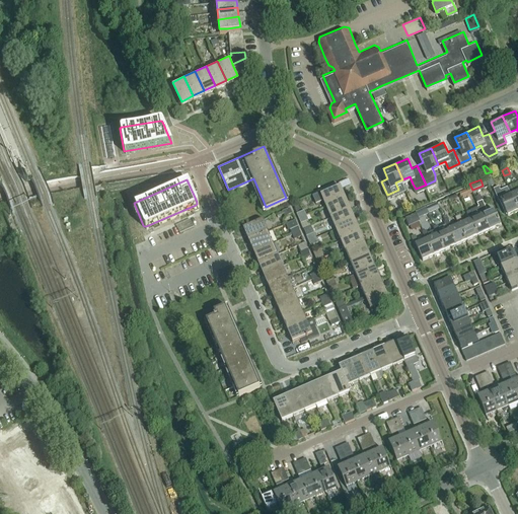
[(511,181),(507,184),(510,192),(511,191),(517,205),(517,188),(514,190),(511,181)]
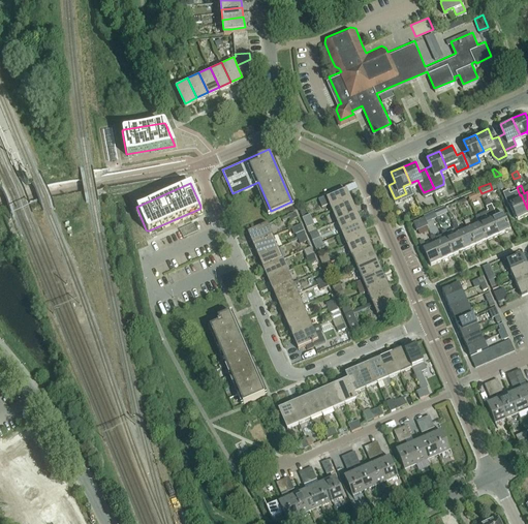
[(332,207),(352,198),(347,186),(328,194),(327,192),(318,195),(321,204),(329,201),(332,207)]
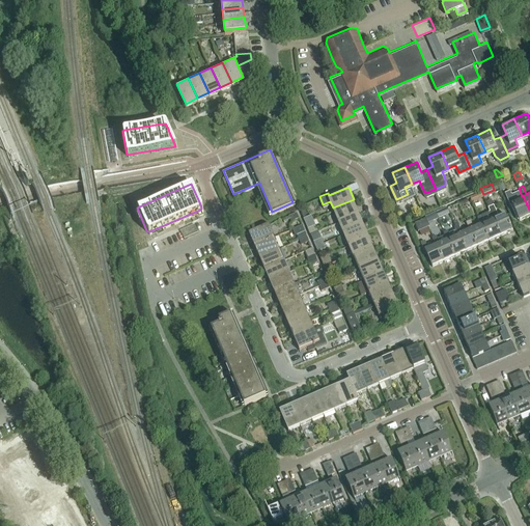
[(509,187),(504,190),(510,202),(511,201),(519,217),(529,212),(529,210),(523,195),(522,196),(519,188),(511,191),(509,187)]
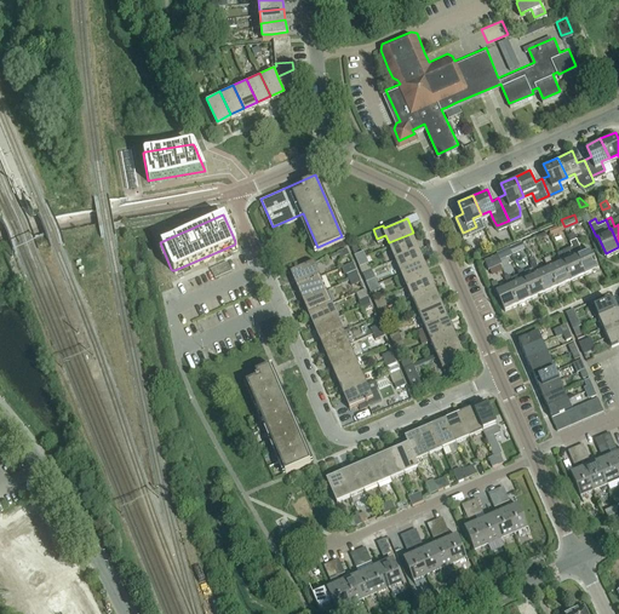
[(556,223),(548,227),(550,233),(559,228),(556,223)]
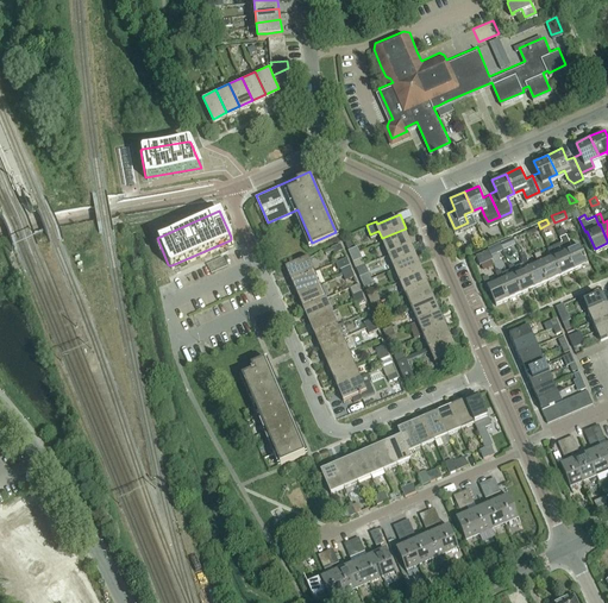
[(382,238),(388,251),(411,242),(406,228),(382,238)]
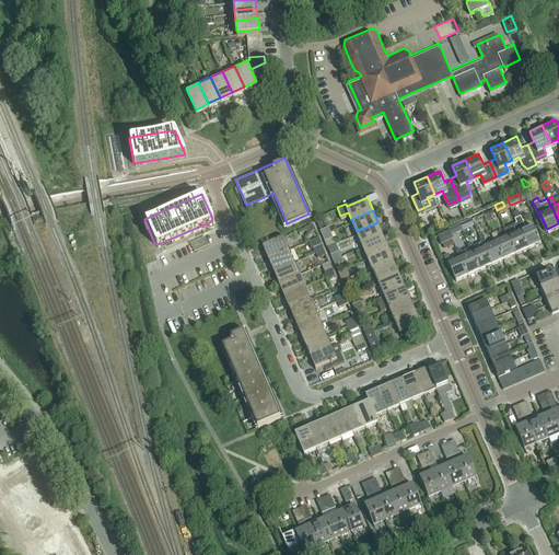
[(513,215),(514,219),(519,228),(520,228),(528,244),(540,239),(533,222),(524,226),(517,212),(513,215)]
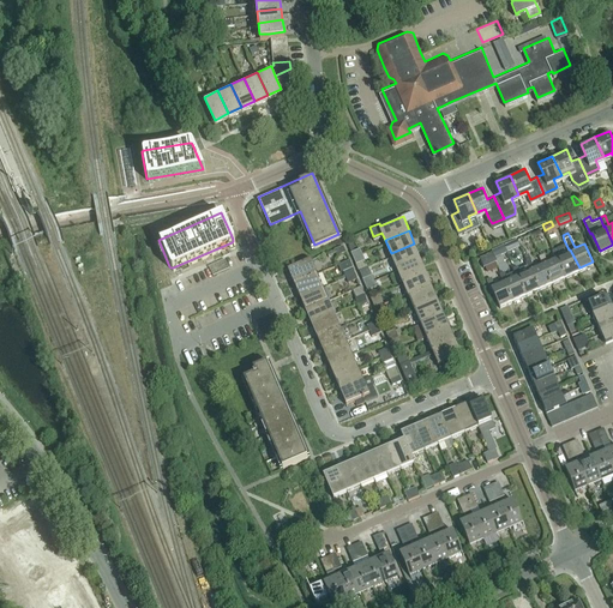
[(511,238),(503,241),(506,248),(515,245),(511,238)]
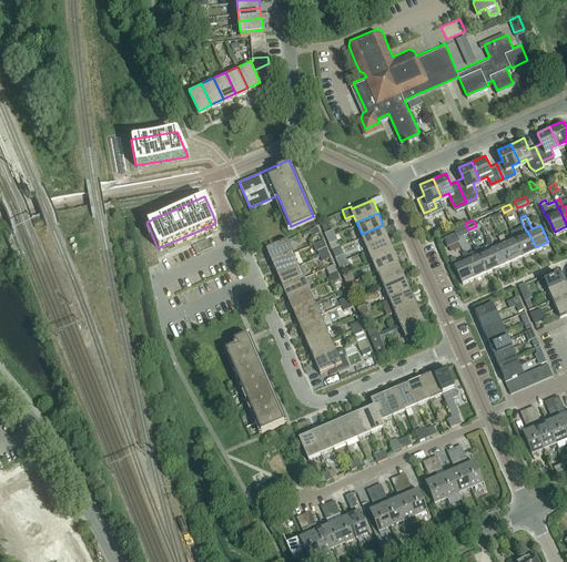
[(515,225),(510,227),(514,236),(515,236),(523,253),(536,247),(527,231),(526,231),(522,222),(515,224),(515,225)]
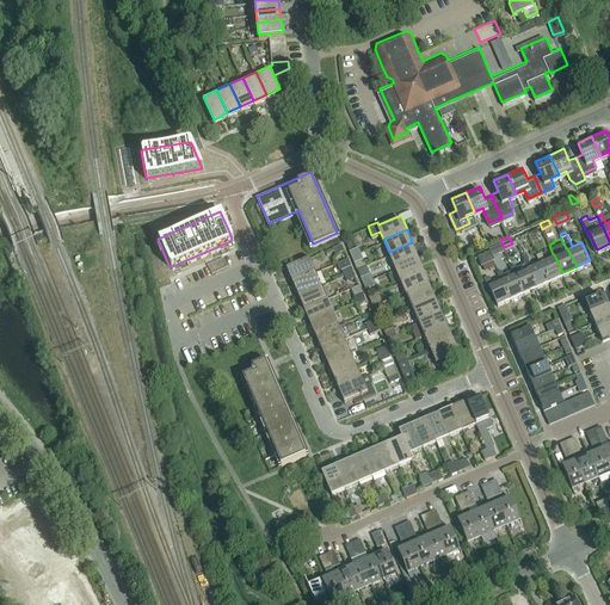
[(349,247),(351,252),(361,248),(358,242),(349,247)]
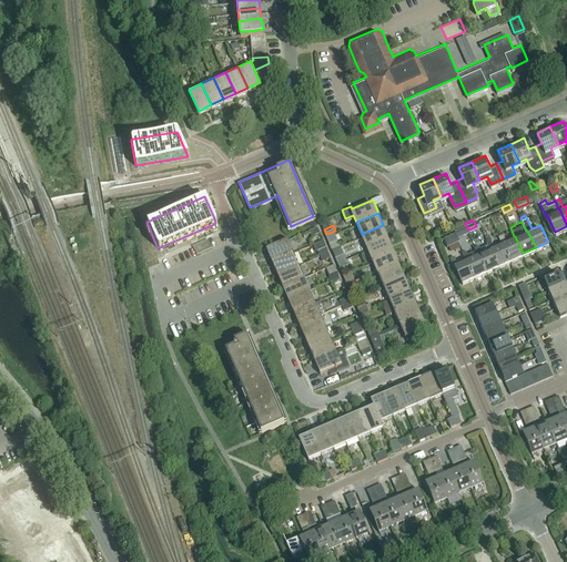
[(362,234),(367,247),(388,237),(383,225),(362,234)]
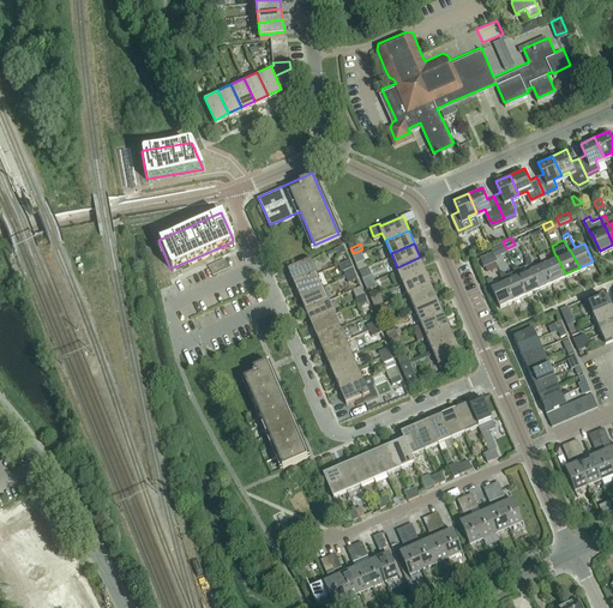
[(494,258),(496,257),(494,253),(492,248),(480,254),(484,263),(488,260),(494,258)]
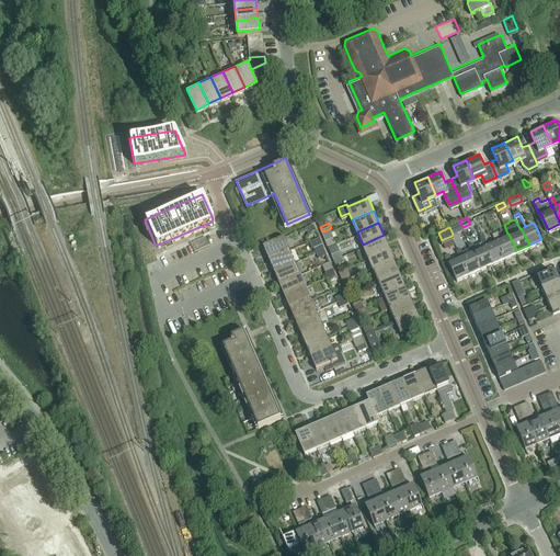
[(333,234),(331,228),(322,231),(324,237),(333,234)]
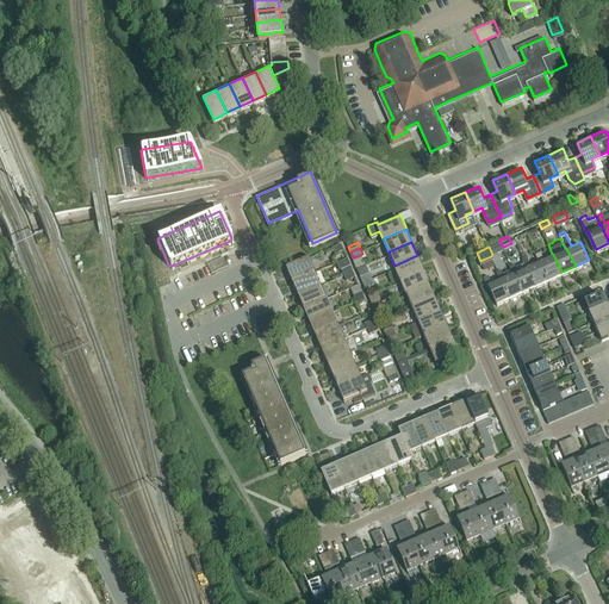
[(535,250),(535,251),(539,260),(541,260),(548,278),(561,272),(553,254),(552,254),(545,257),(540,248),(535,250)]
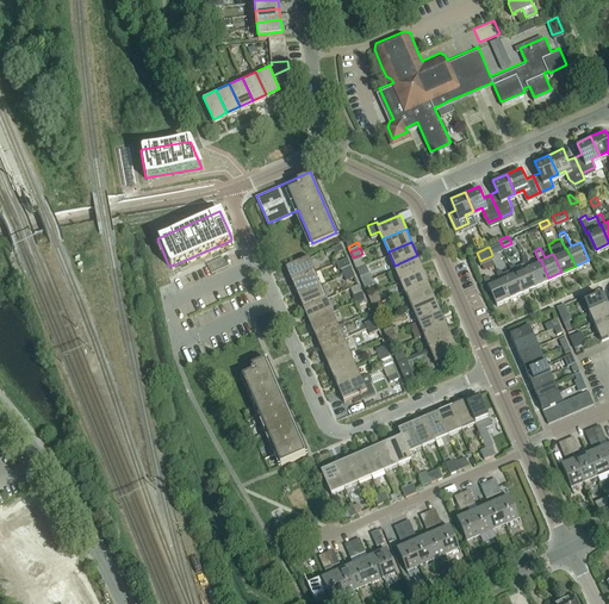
[(292,278),(315,268),(309,254),(286,263),(292,278)]
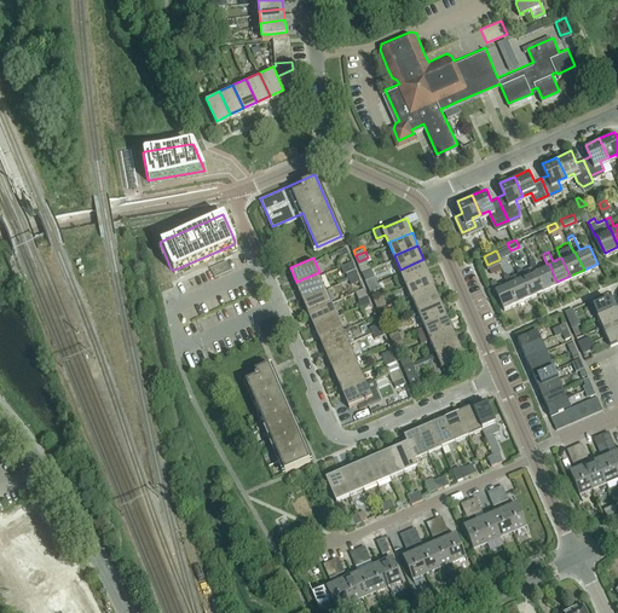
[(533,270),(536,270),(544,288),(556,282),(549,264),(547,264),(539,267),(536,259),(535,258),(530,260),(531,264),(533,270)]
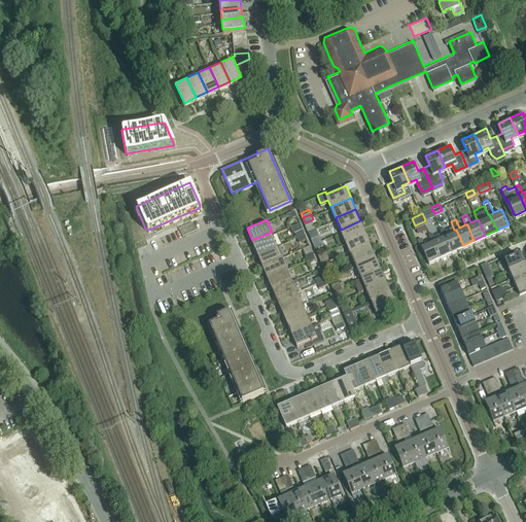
[(299,220),(289,224),(292,231),(294,230),(296,234),(304,231),(302,227),(299,220)]
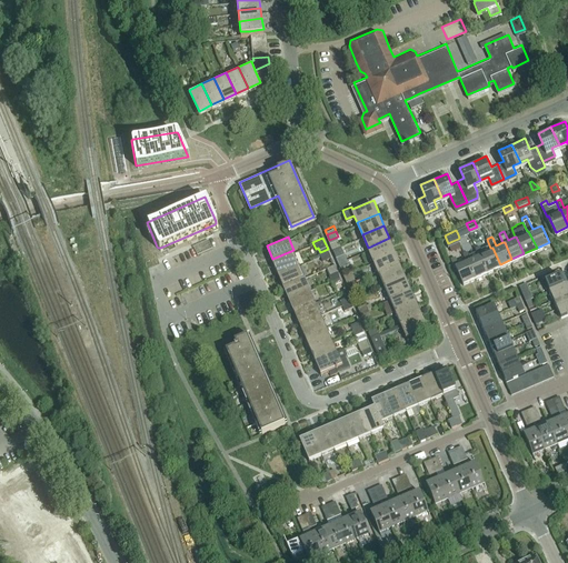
[(368,248),(372,260),(395,250),(389,238),(368,248)]
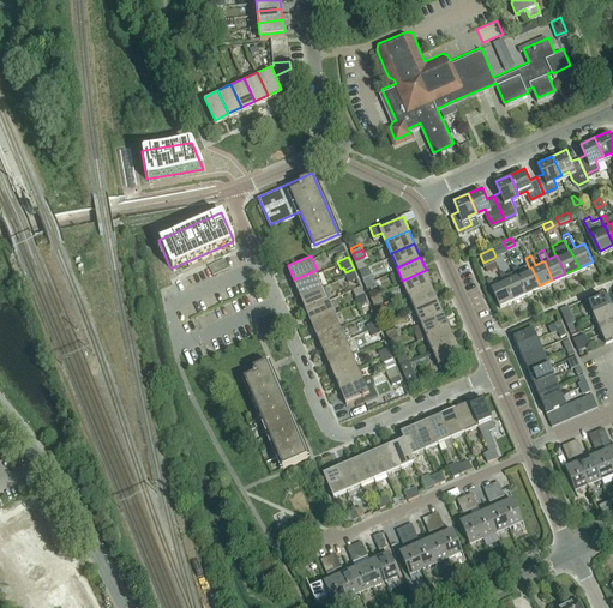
[(512,264),(514,268),(516,274),(518,274),(527,292),(540,286),(532,268),(529,268),(527,262),(518,265),(517,262),(512,264)]
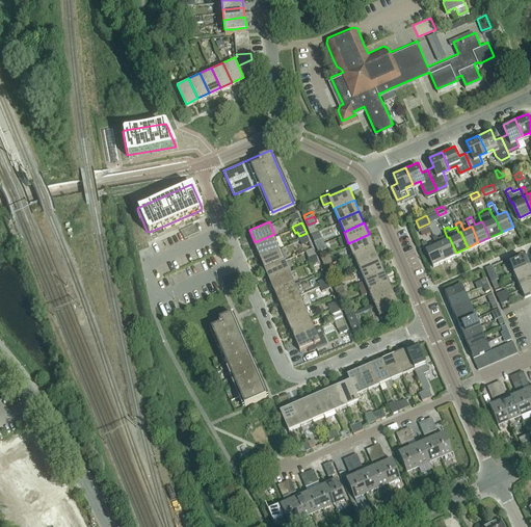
[(436,232),(432,234),(435,242),(437,242),(445,258),(456,253),(449,237),(447,237),(445,232),(437,235),(436,232)]
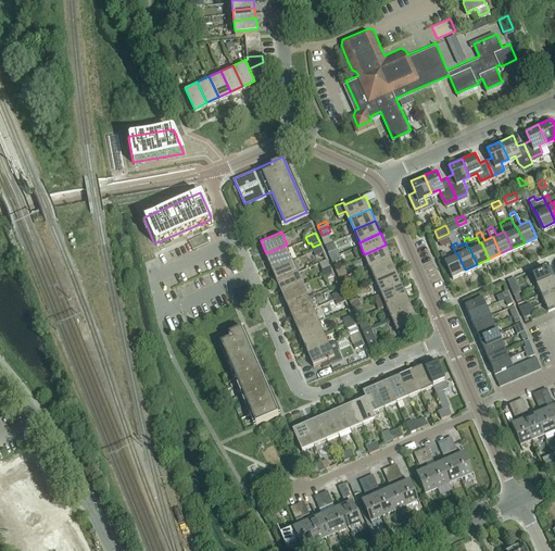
[(292,257),(287,245),(266,253),(270,266),(292,257)]
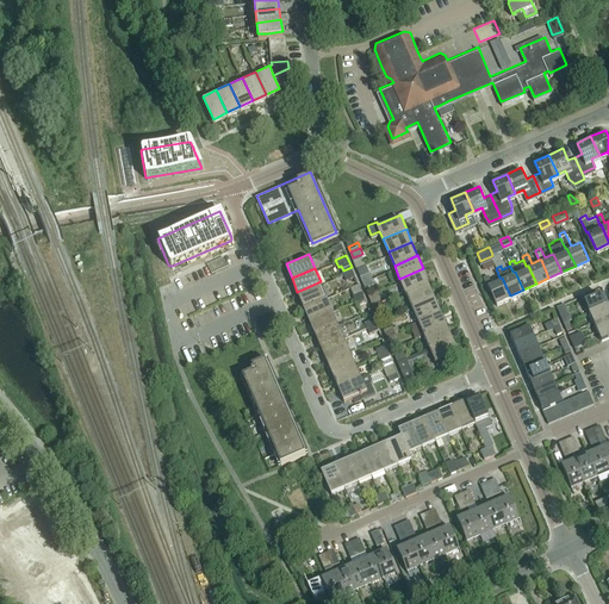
[(399,279),(405,292),(429,281),(423,268),(399,279)]
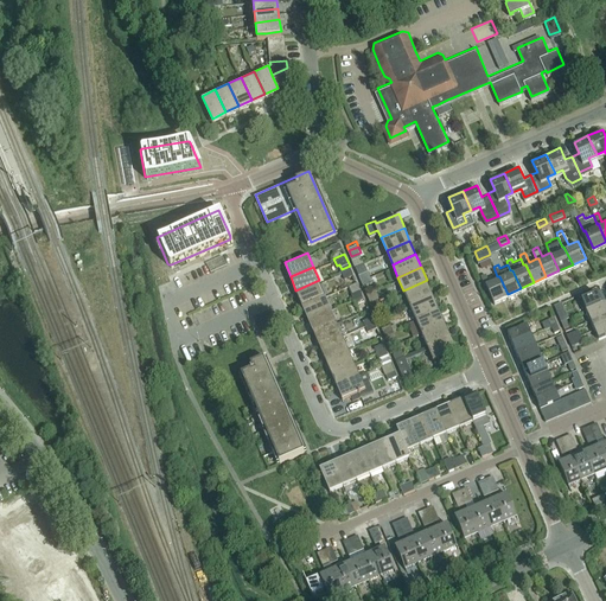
[(358,272),(361,277),(369,274),(367,268),(358,272)]
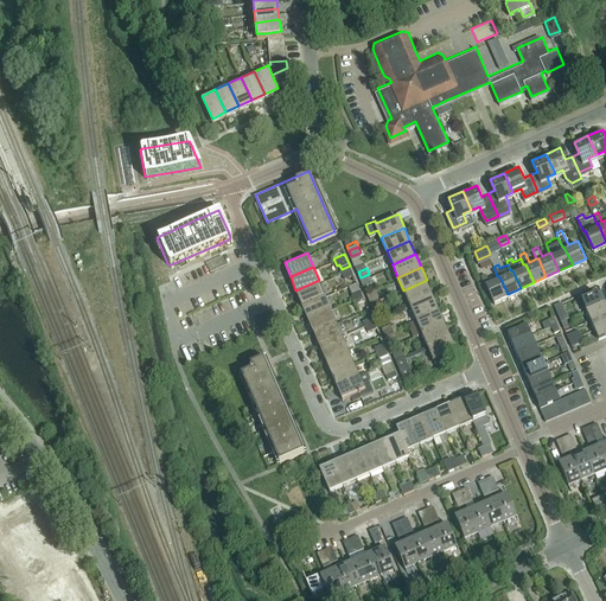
[(493,300),(508,294),(499,276),(497,276),(490,280),(485,270),(480,273),(485,282),(486,282),(493,300)]
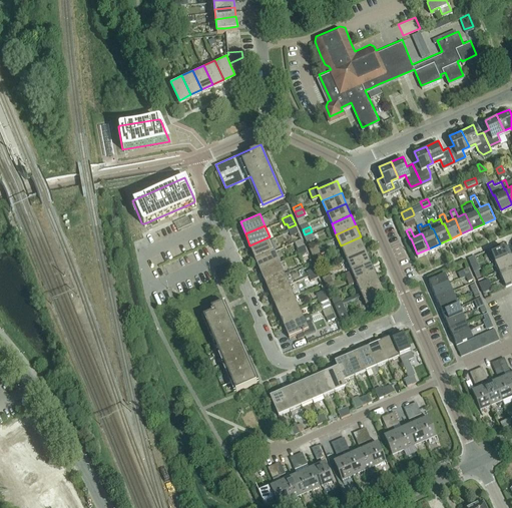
[(249,245),(254,257),(275,248),(270,236),(249,245)]
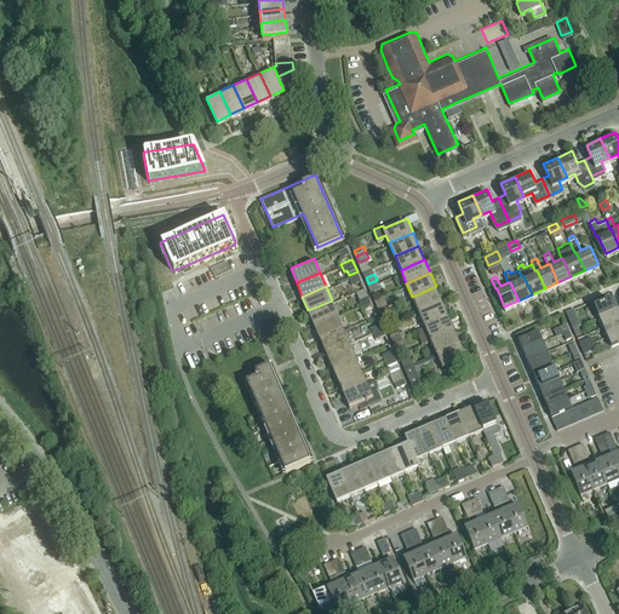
[(412,297),(418,310),(441,299),(436,286),(412,297)]
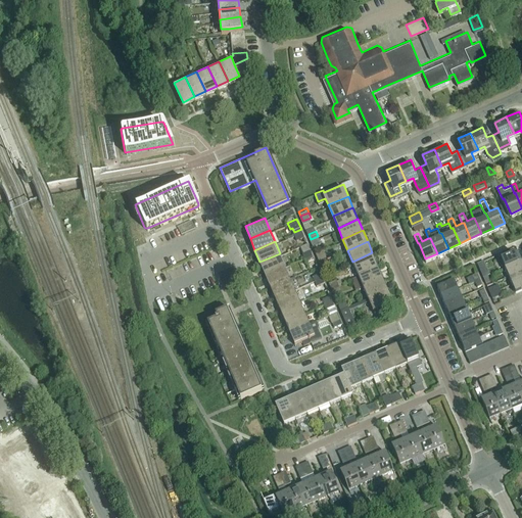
[(521,257),(518,248),(501,256),(505,265),(521,257)]
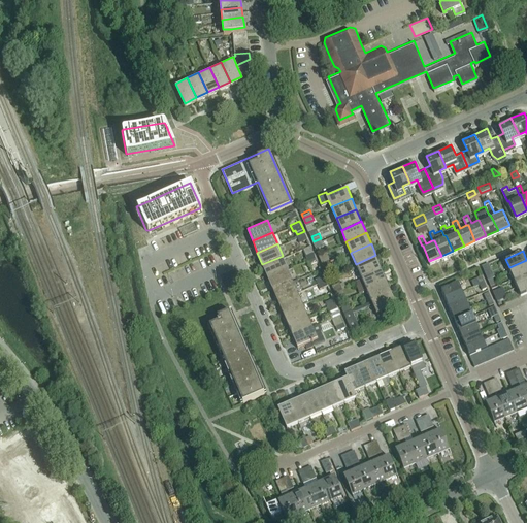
[(356,264),(361,275),(381,267),(375,255),(356,264)]
